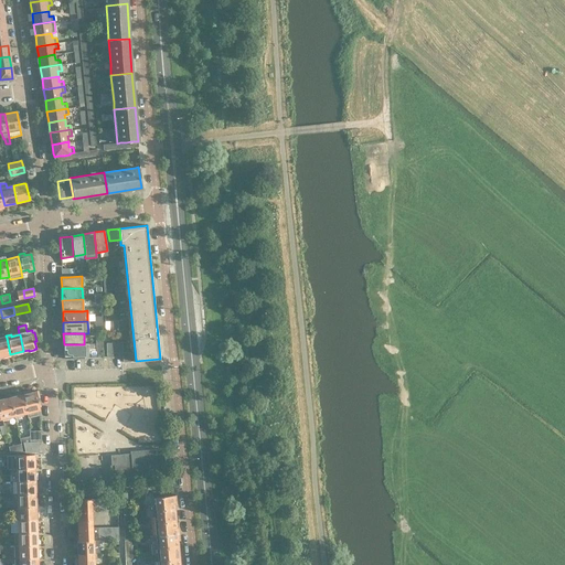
[(7,338),(0,339),(0,356),(10,354),(7,338)]
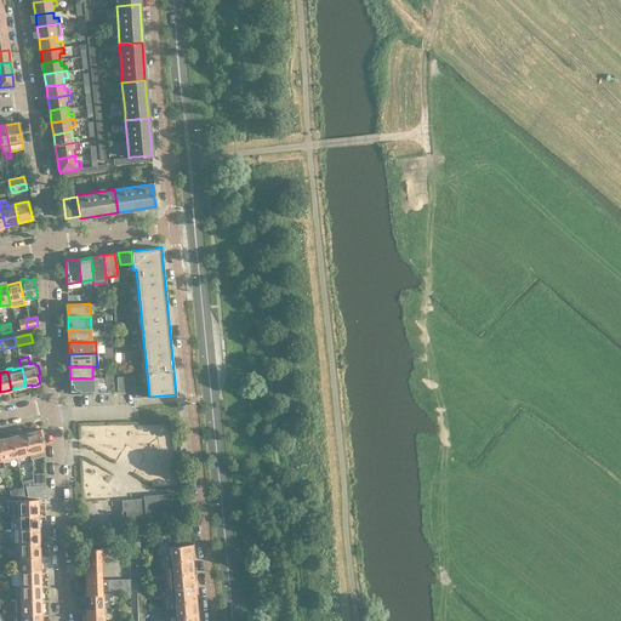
[(135,376),(117,377),(117,393),(135,392),(135,398),(143,398),(143,394),(143,387),(135,387),(135,376)]
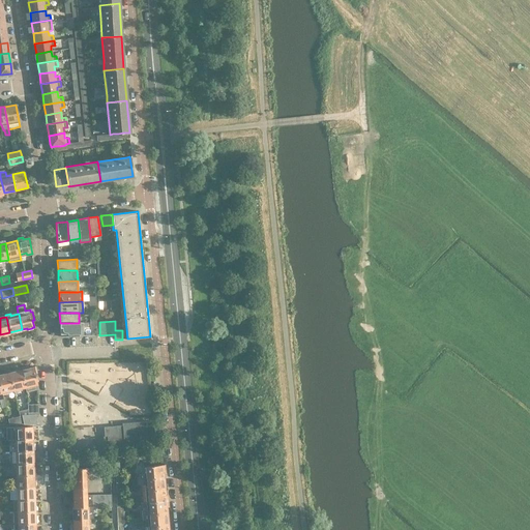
[(83,323),(79,323),(60,323),(60,334),(80,333),(80,336),(83,335),(83,323)]
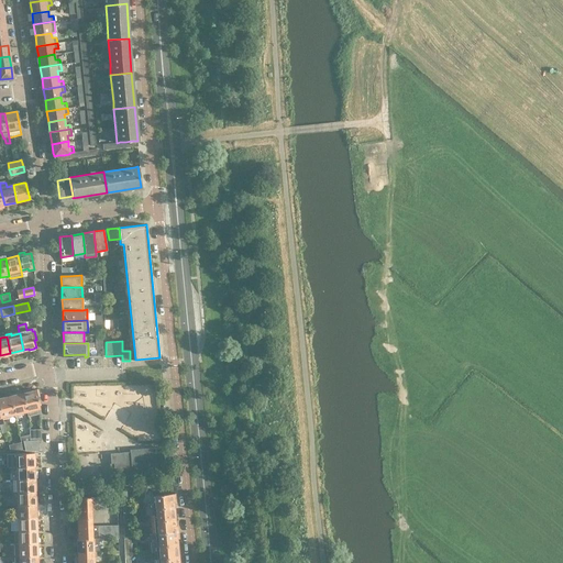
[(23,394),(28,412),(28,416),(40,414),(37,405),(39,404),(36,396),(39,396),(37,390),(35,392),(35,390),(23,394)]
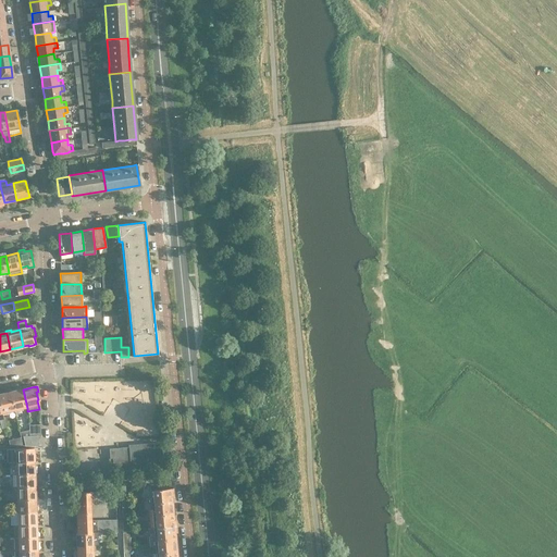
[(23,390),(11,392),(15,410),(27,408),(23,390)]
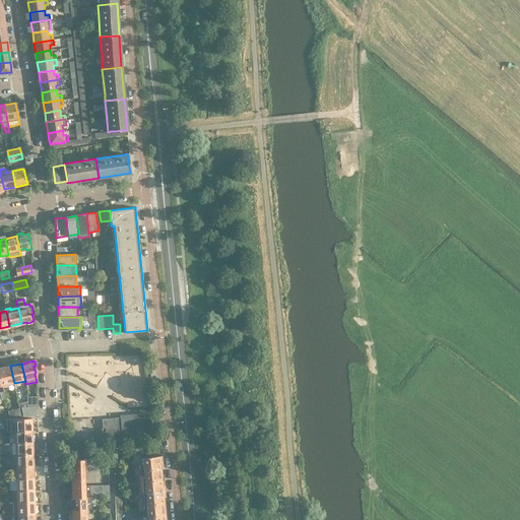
[(10,366),(0,368),(0,376),(2,386),(14,383),(10,366)]
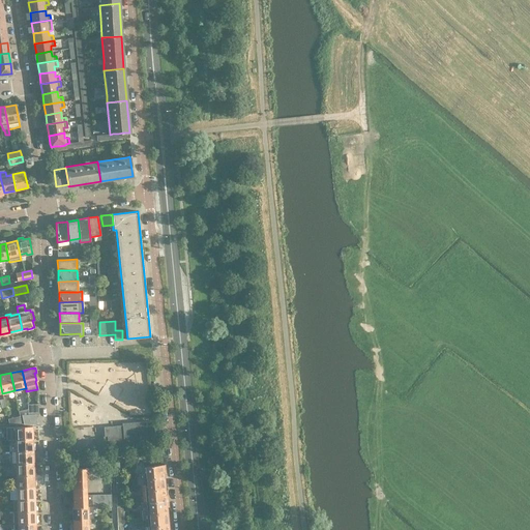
[(22,415),(22,416),(23,421),(24,423),(35,423),(35,415),(37,415),(37,404),(28,405),(28,409),(28,414),(22,415)]
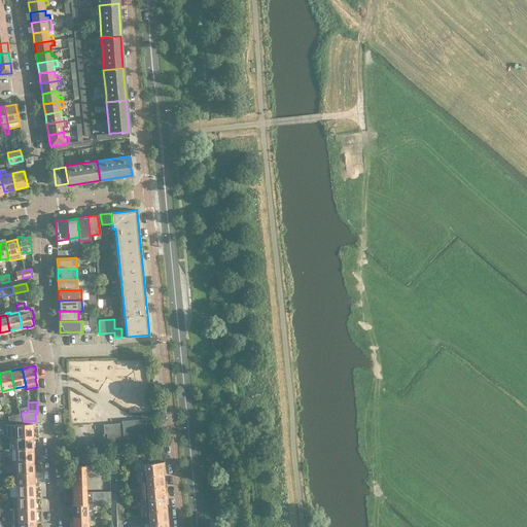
[(121,423),(103,424),(104,433),(102,433),(103,437),(104,437),(105,447),(147,444),(146,433),(151,433),(150,419),(145,420),(145,419),(121,421),(121,423)]
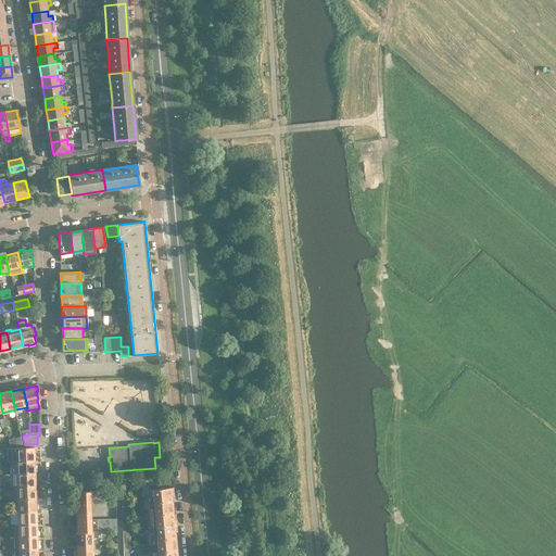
[(14,451),(14,460),(34,460),(33,447),(14,447),(14,451)]
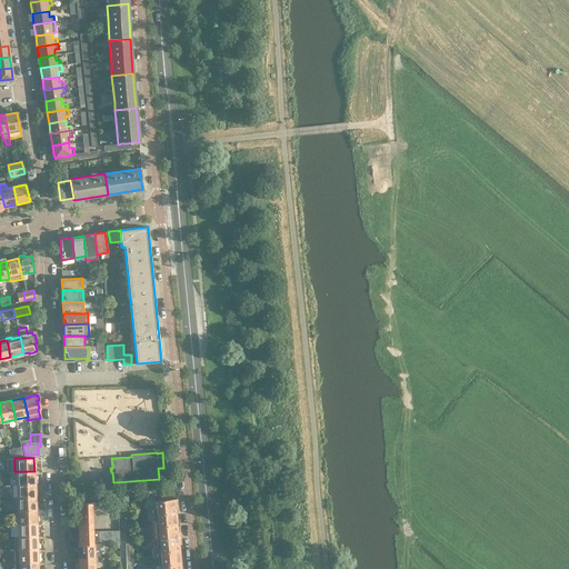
[(35,471),(15,471),(16,485),(35,483),(35,471)]
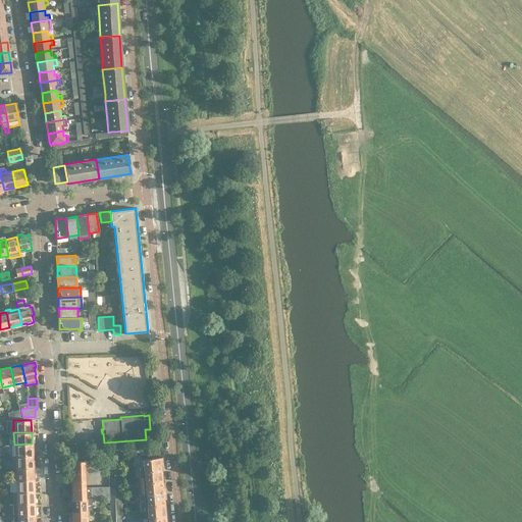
[(32,444),(14,445),(14,457),(33,456),(32,444)]
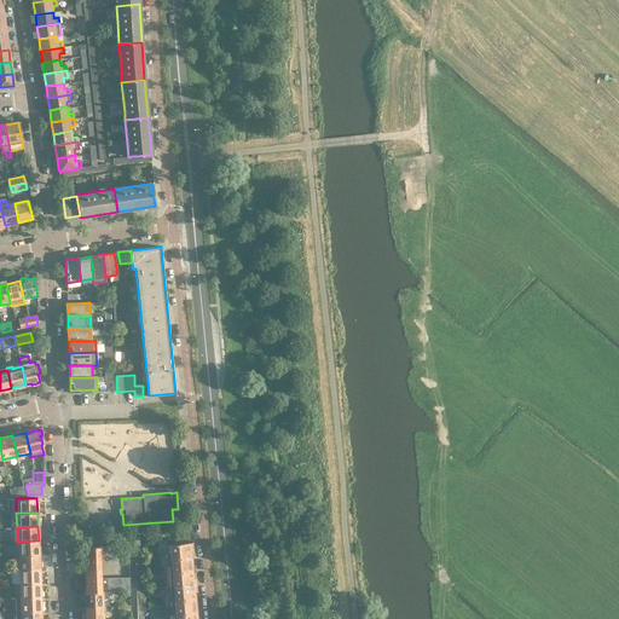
[(39,541),(17,542),(18,556),(39,555),(39,541)]
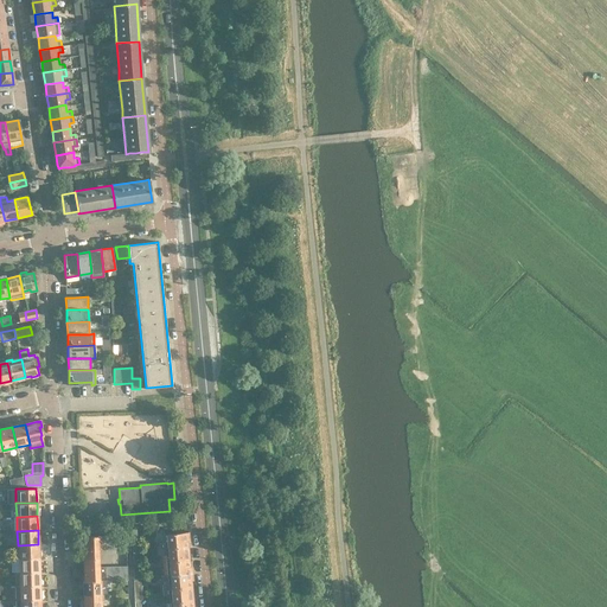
[(157,547),(157,549),(186,547),(186,541),(187,541),(186,532),(165,534),(164,534),(164,543),(158,543),(158,545),(157,547)]
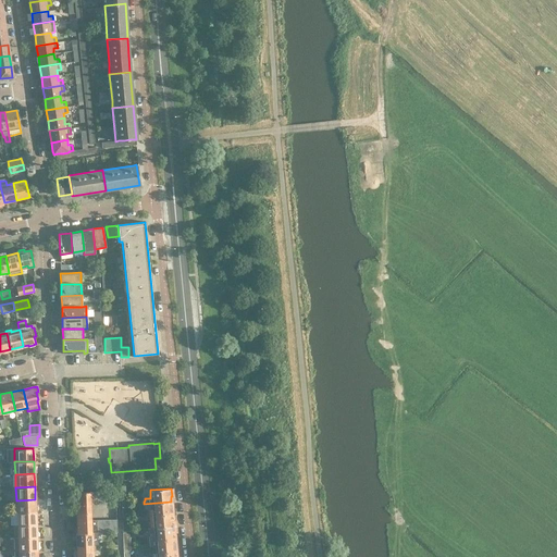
[(90,492),(75,492),(75,512),(90,512),(90,505),(90,492)]
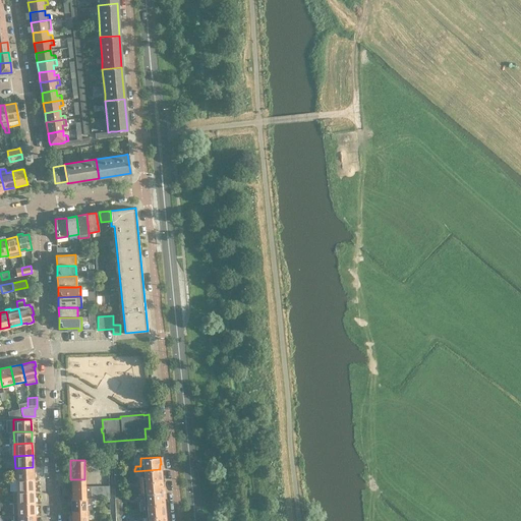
[(33,467),(15,468),(15,479),(34,478),(33,467)]
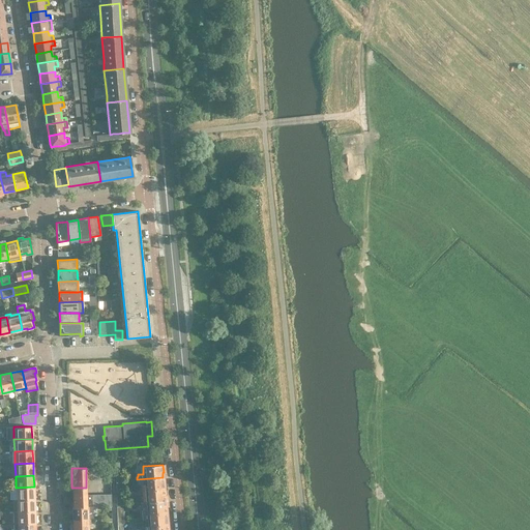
[(163,477),(137,479),(137,484),(144,484),(145,491),(164,490),(163,477)]
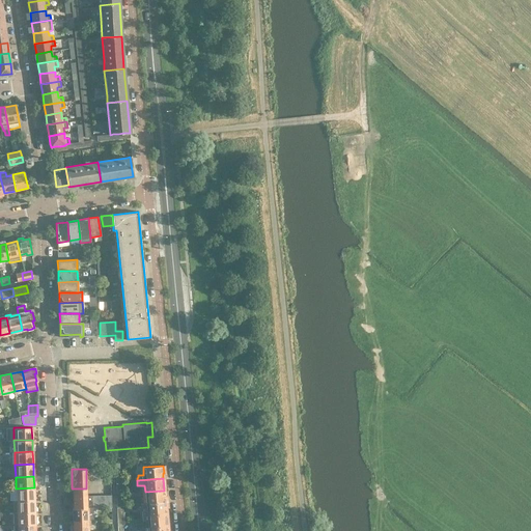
[(34,500),(34,487),(16,488),(9,488),(10,501),(16,501),(34,500)]
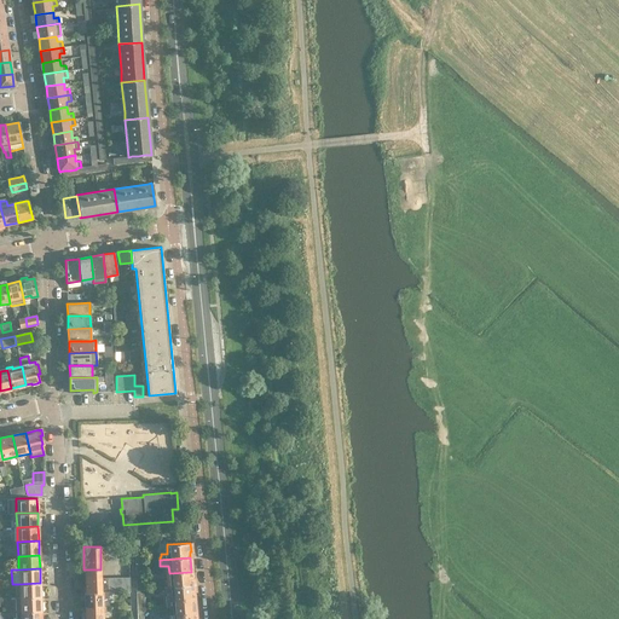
[(100,570),(84,570),(85,593),(85,594),(102,593),(102,591),(102,578),(100,570)]
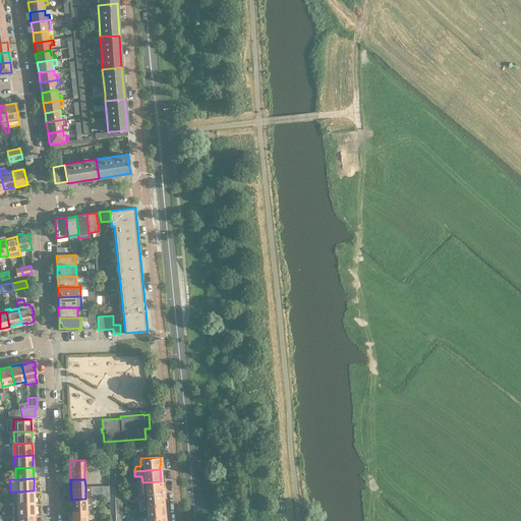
[(161,481),(142,482),(143,494),(164,491),(163,485),(162,485),(161,481)]
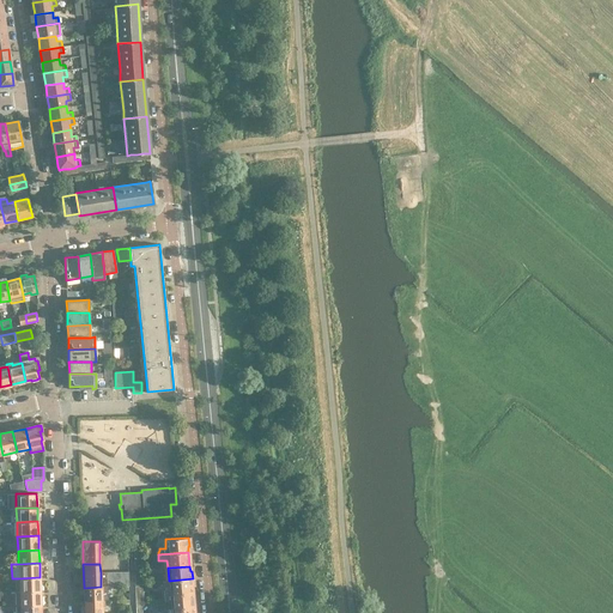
[(40,578),(40,577),(18,578),(19,593),(41,592),(40,578)]
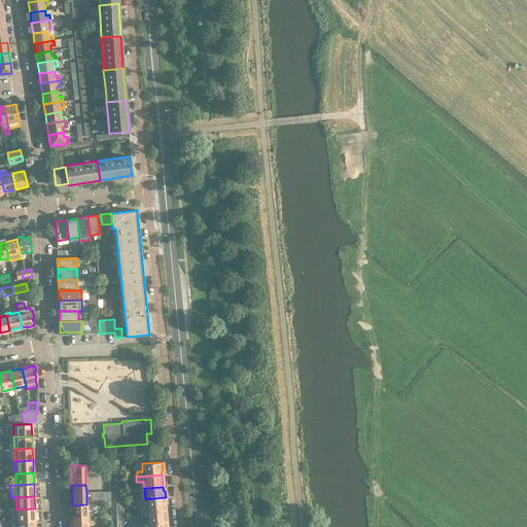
[(166,497),(145,499),(145,506),(141,506),(141,511),(146,511),(166,508),(165,503),(167,503),(166,497)]
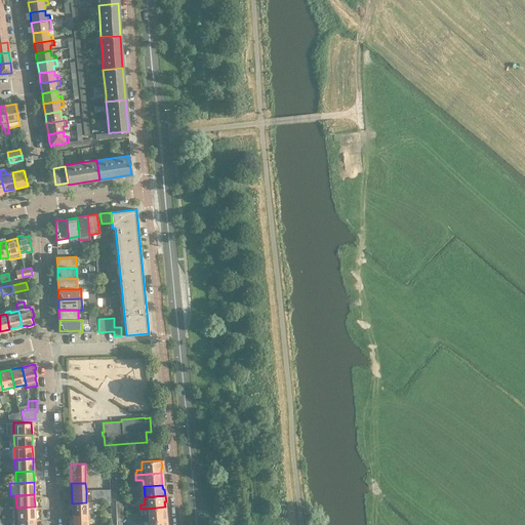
[(72,502),(71,502),(72,515),(88,515),(87,507),(89,507),(89,501),(86,501),(86,502),(72,503),(72,502)]
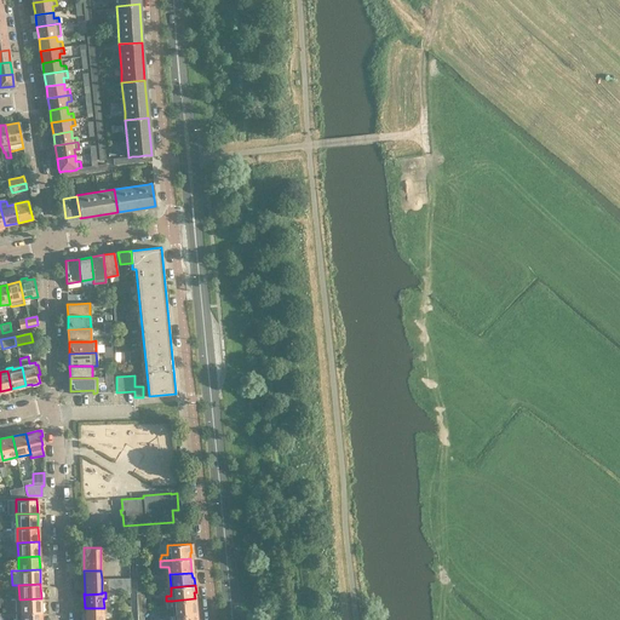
[(19,600),(15,600),(16,613),(41,612),(41,598),(19,600)]
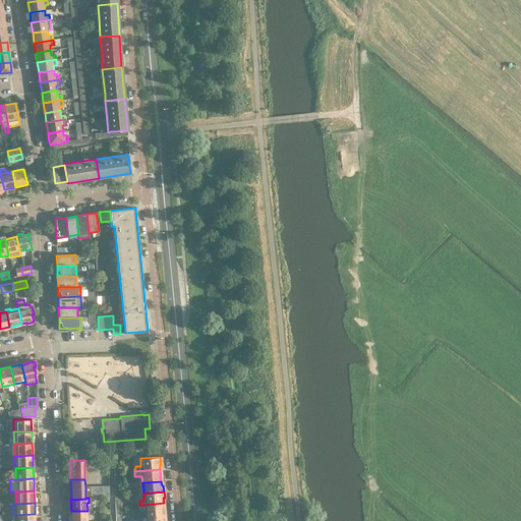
[(165,513),(164,503),(145,505),(139,505),(139,512),(139,515),(146,515),(165,513)]
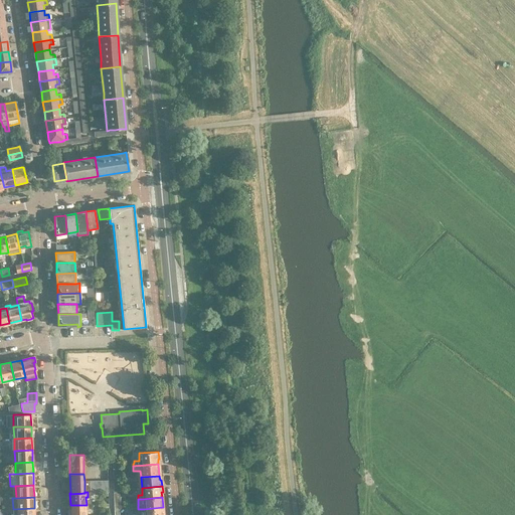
[(87,505),(70,505),(70,514),(86,514),(87,510),(89,510),(89,505),(87,505)]
